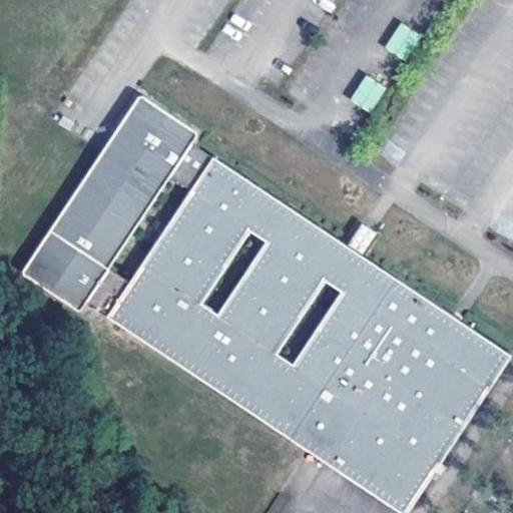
[(384,47),(404,60),(421,35),(400,22),(384,47)]
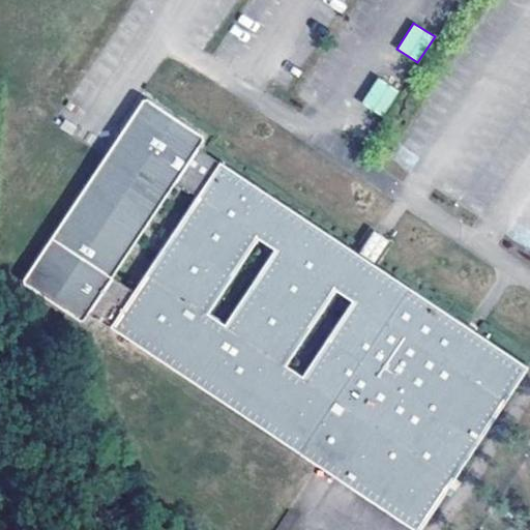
[(361,102),(382,116),(399,90),(378,77),(361,102)]
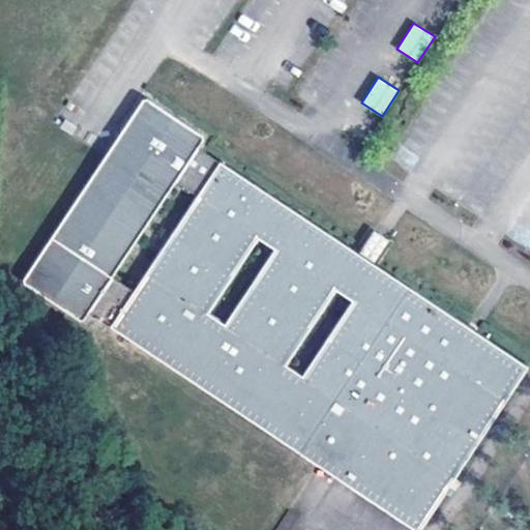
[(177,178),(200,194),(222,160),(199,146),(206,134),(146,94),(53,239),(112,277),(177,178)]
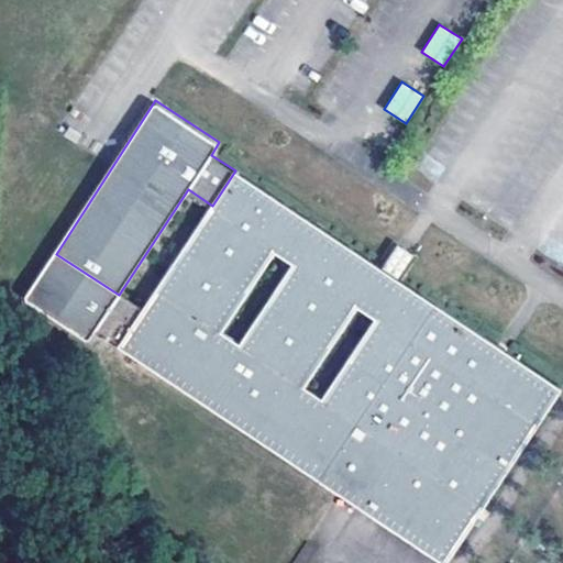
[(235,170),(212,206),(143,310),(119,295),(56,254),(24,302),(86,344),(94,332),(444,562),(562,387),(399,279),(384,268),(235,170)]
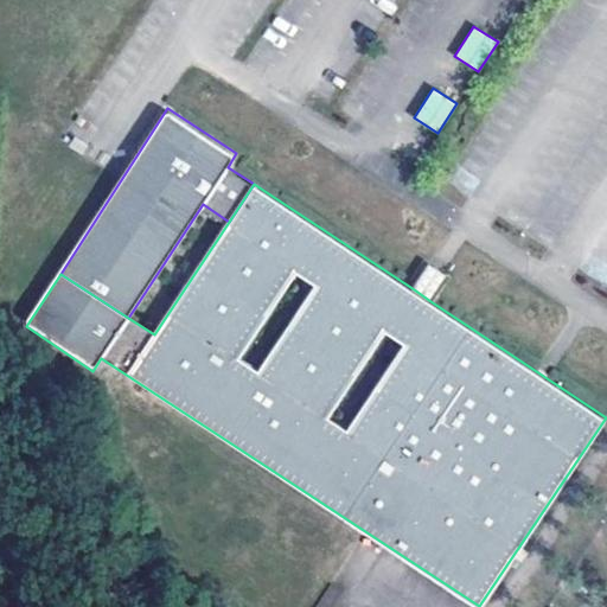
[(429,266),(414,289),(430,301),(447,278),(429,266)]
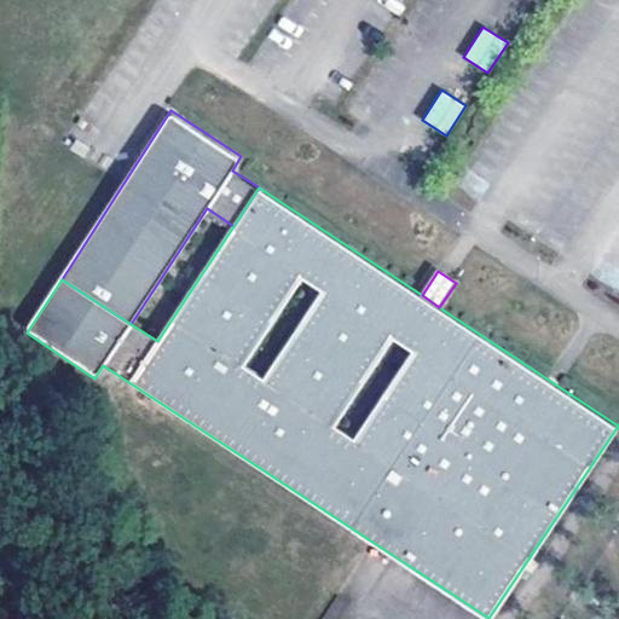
[(336,599),(323,618),(341,618),(348,608),(336,599)]
